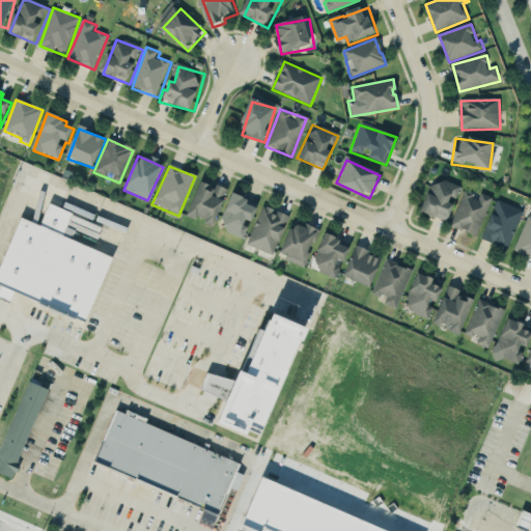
[(418,211),(443,223),(459,190),(435,177),(418,211)]
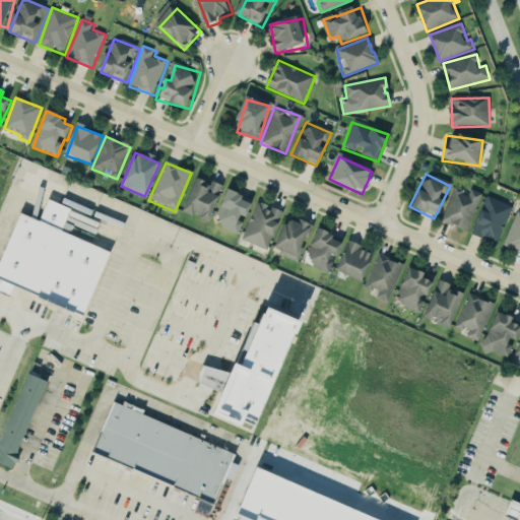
[(206,222),(222,187),(196,176),(181,211),(206,222)]
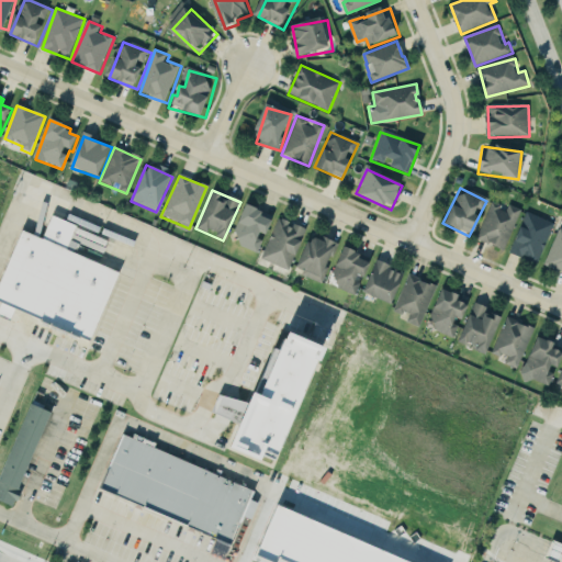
[(518,211),(490,200),(475,240),(504,250),(518,211)]
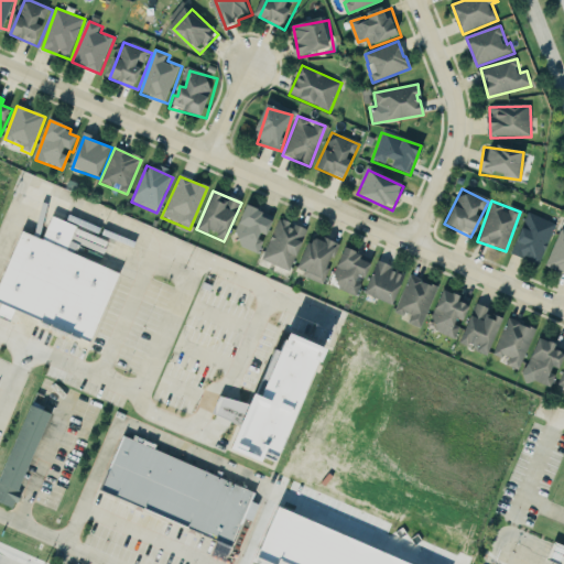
[(258,255),(272,217),(245,207),(230,243),(258,255)]
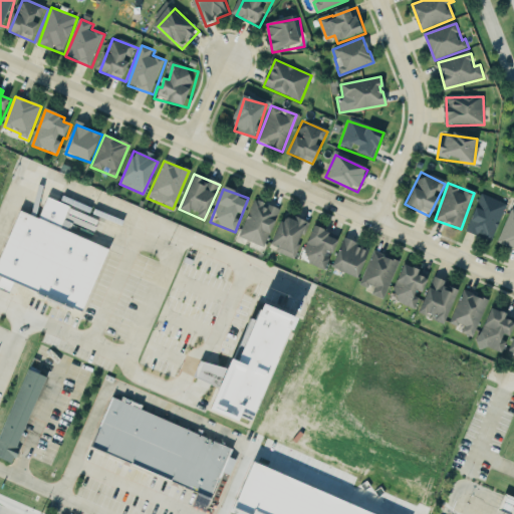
[(466,233),(490,242),(504,204),(479,195),(466,233)]
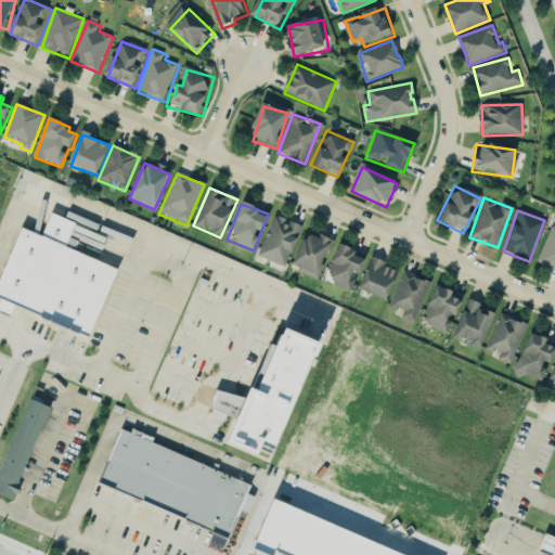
[(0,271),(20,228),(38,235),(48,213),(74,223),(63,247),(116,271),(87,336),(14,304),(9,315),(0,311),(0,271)]
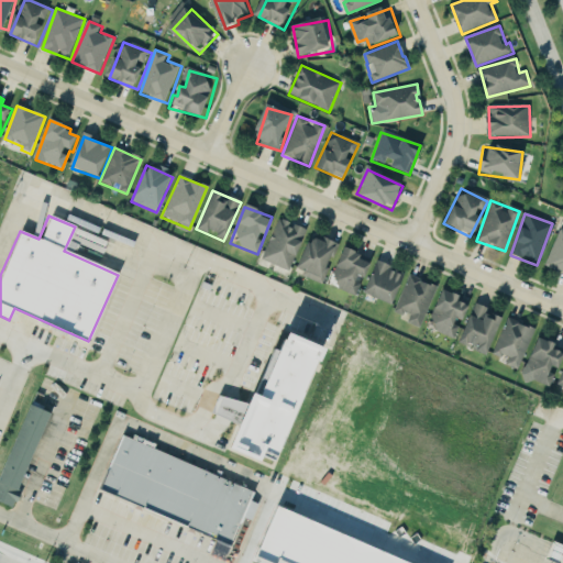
[(263,263),(291,271),(302,228),(274,220),(263,263)]
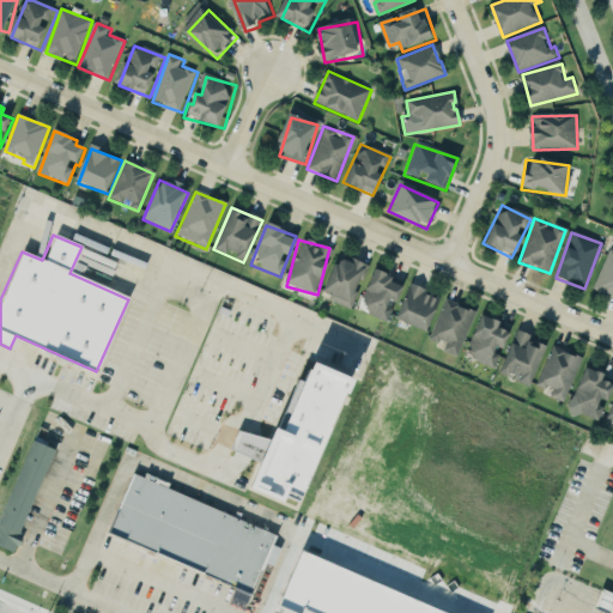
[(592,289),(612,297),(612,253),(608,252),(592,289)]
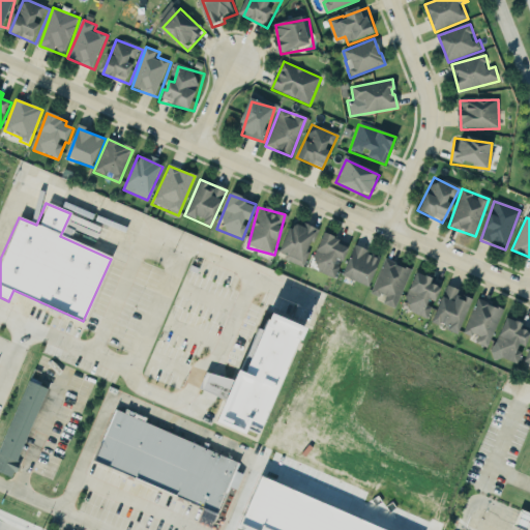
[(277,258),(302,267),(317,231),(292,221),(277,258)]
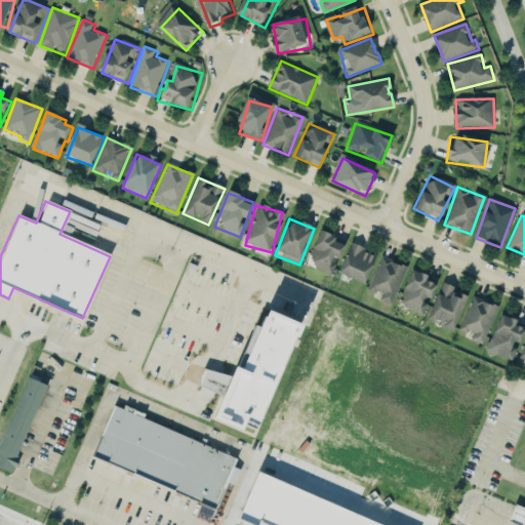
[(307,267),(333,276),(345,241),(318,233),(307,267)]
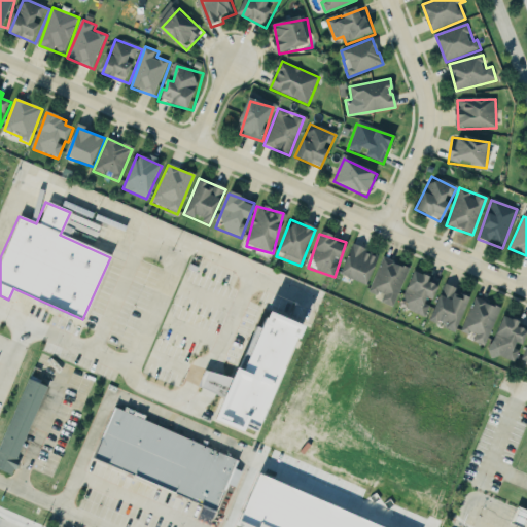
[(379,256),(353,245),(339,275),(365,286),(379,256)]
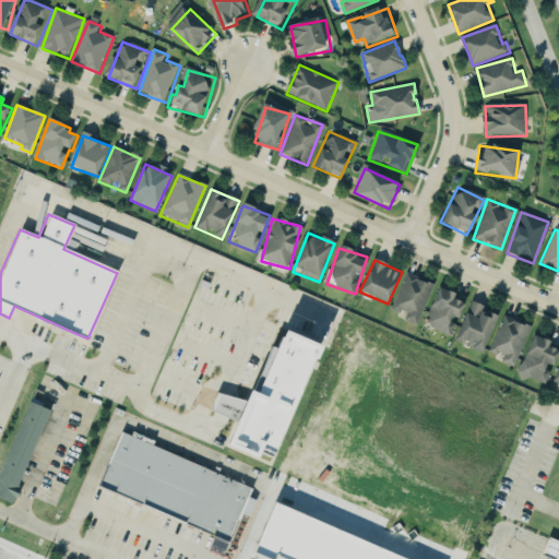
[(390,314),(418,324),(431,284),(403,274),(390,314)]
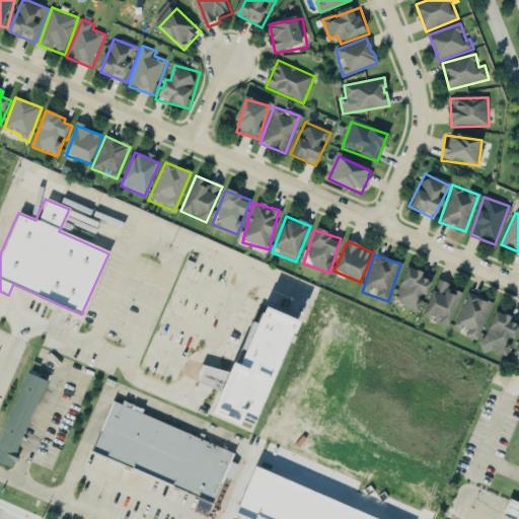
[(420,313),(432,277),(405,269),(393,304),(420,313)]
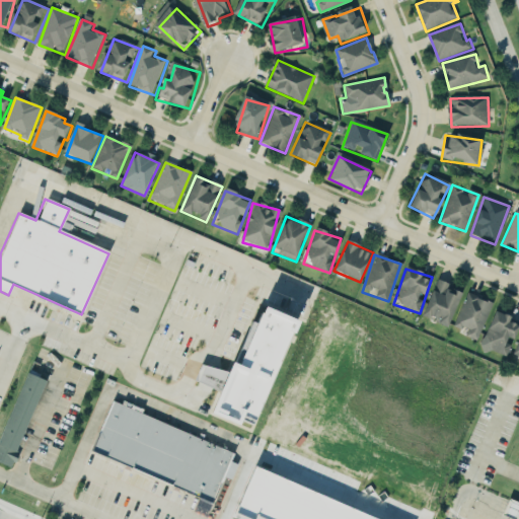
[(462,292),(437,281),(421,317),(447,328),(462,292)]
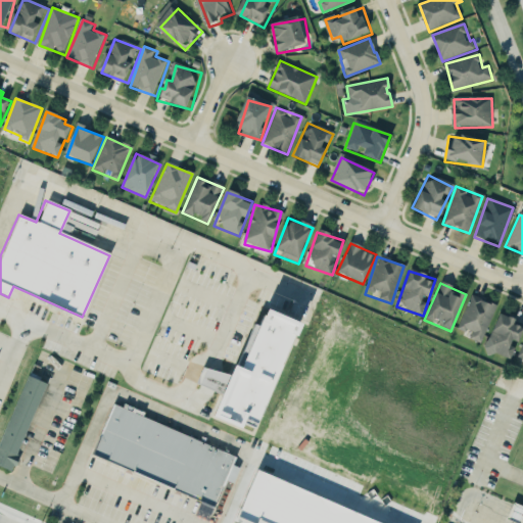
[(495,306),(470,296),(455,333),(480,343),(495,306)]
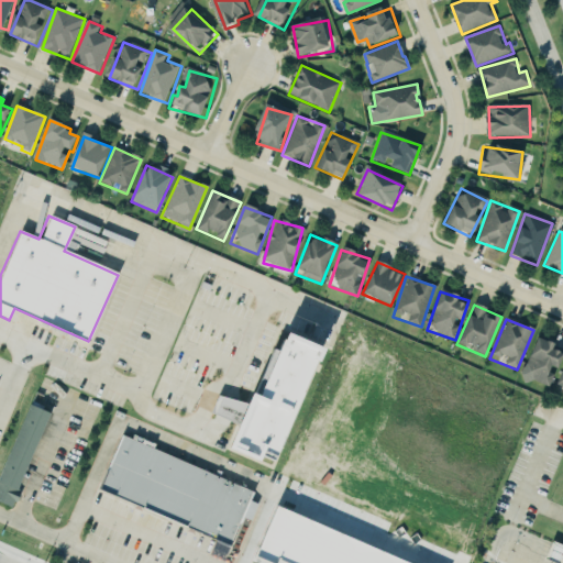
[(274,467),(227,446),(251,393),(258,395),(286,334),(326,352),(274,467)]
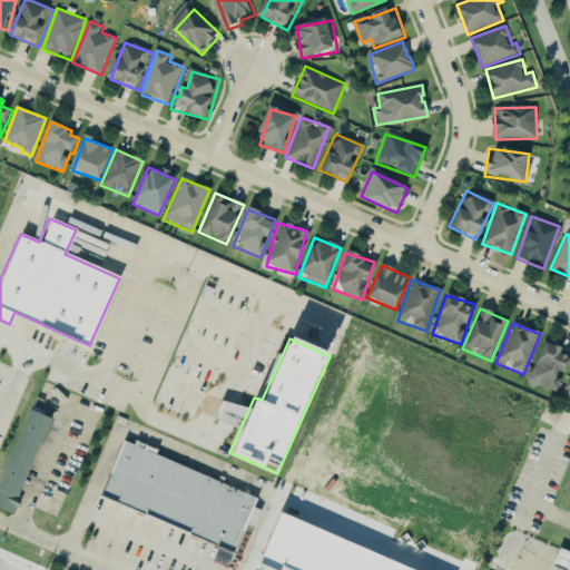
[(557,392),(569,356),(569,353),(542,343),(529,382),(557,392)]
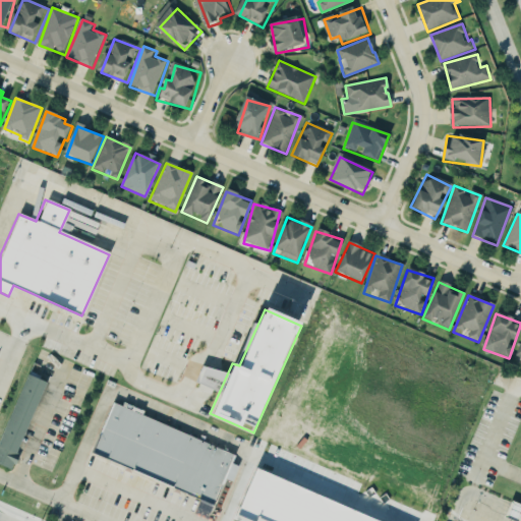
[(520,360),(520,327),(510,357),(520,360)]
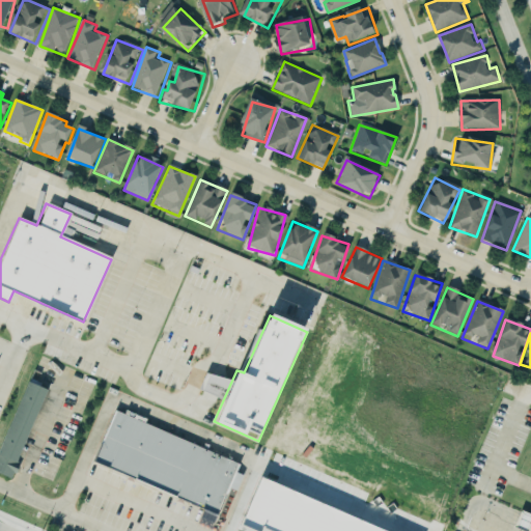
[(42,390),(10,462),(17,464),(9,478),(0,473),(0,437),(25,382),(42,390)]
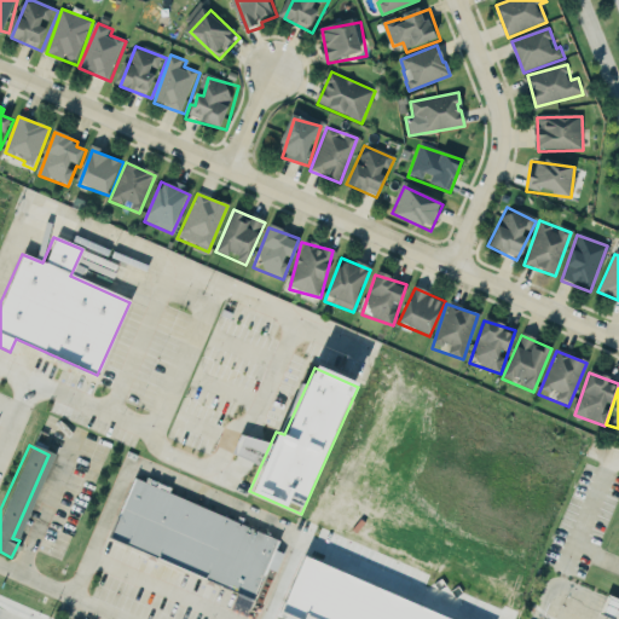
[(134,479),(273,541),(248,597),(109,536),(134,479)]
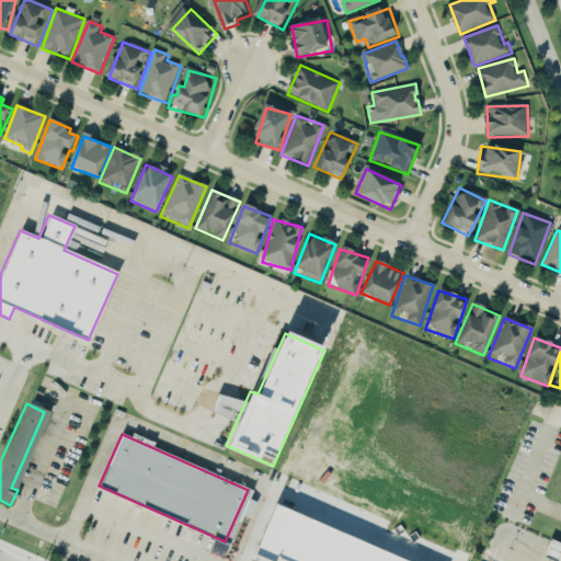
[(274,504),(405,560),(286,560),(276,557),(274,560),(271,560),(253,553),(274,504)]
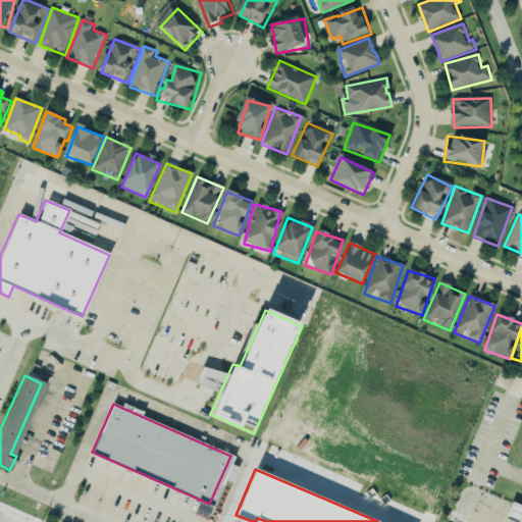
[(514,521),(505,518),(511,502),(521,506),(521,517),(519,521),(514,521)]
